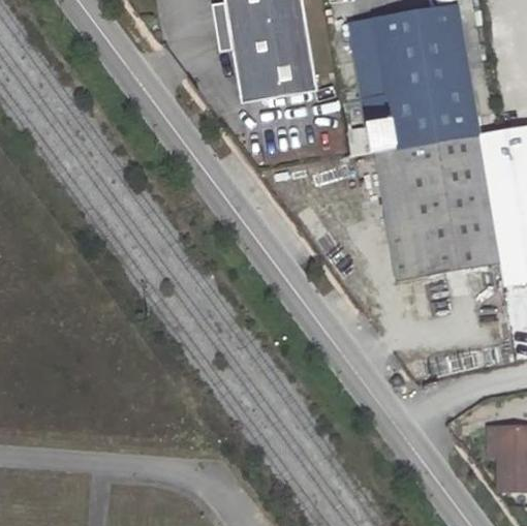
[(226,0),(243,99),(319,87),(305,0),(226,0)]
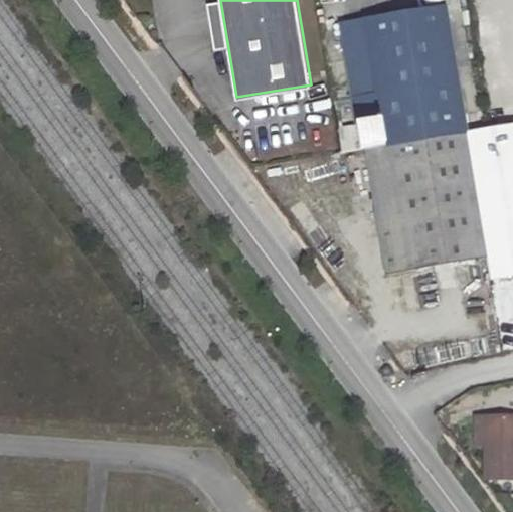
[(387,145),(466,131),(447,6),(344,23),(364,149),(386,145),(387,145)]
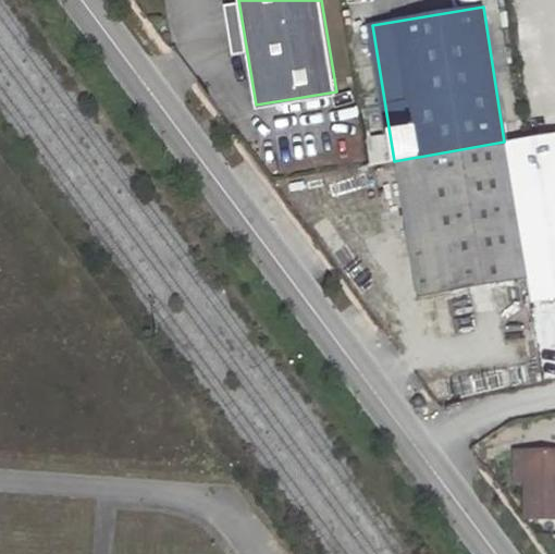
[(531,303),(554,297),(554,133),(504,142),(527,278),(531,303)]
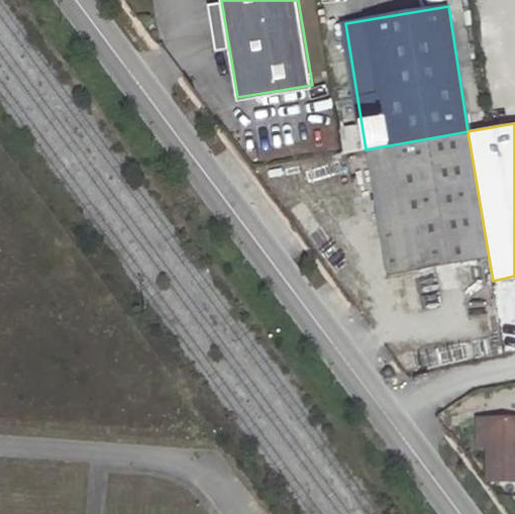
[(366,149),(387,275),(489,258),(468,131),(389,145),(388,145),(366,149)]
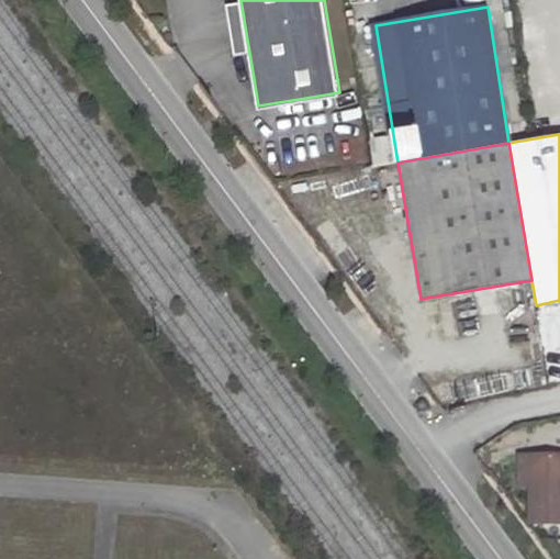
[(559,454),(534,455),(534,487),(533,522),(559,522),(559,454)]
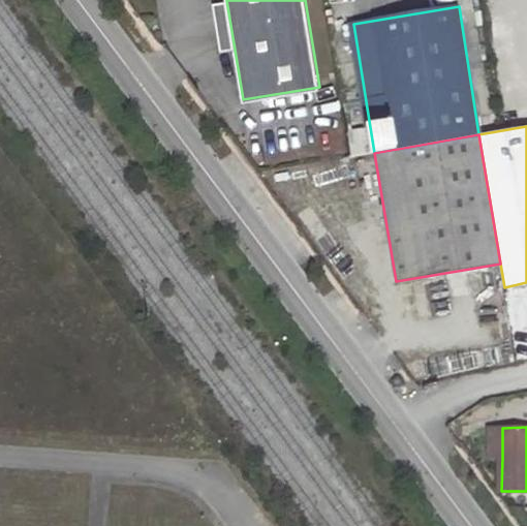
[(502,428),(491,428),(491,458),(502,458),(502,428)]
